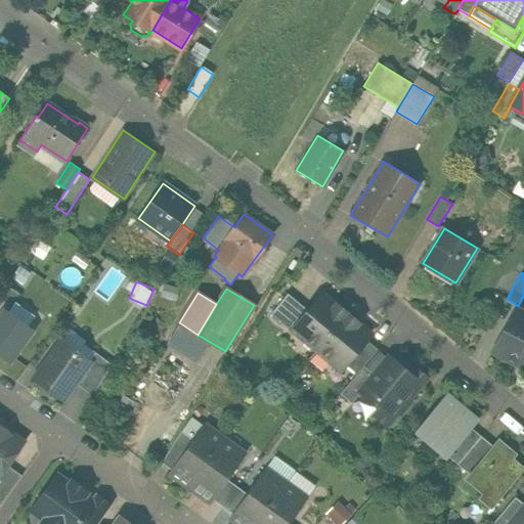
[(308,310),(288,293),(270,313),(291,331),(294,329),(308,310)]
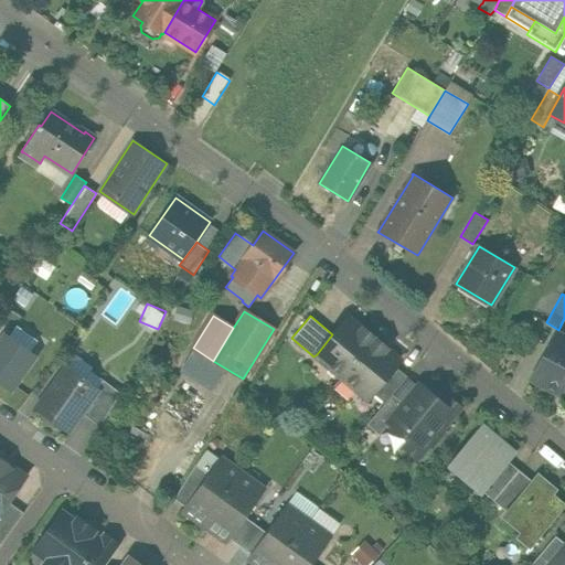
[(332,334),(317,354),(343,375),(375,338),(362,327),(349,316),(332,334)]
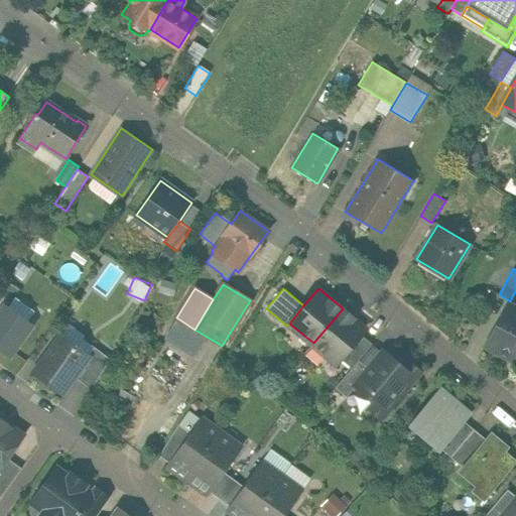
[(515,308),(507,304),(485,345),(511,359),(514,354),(513,353),(515,348),(515,308)]
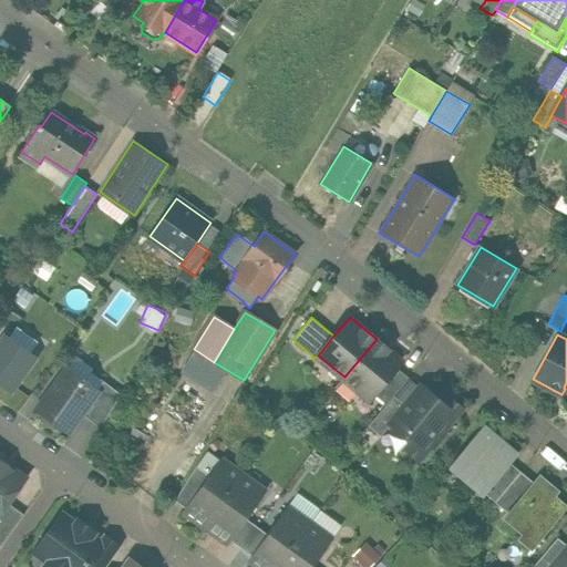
[(0,381),(12,391),(35,358),(4,337),(0,342),(0,381)]
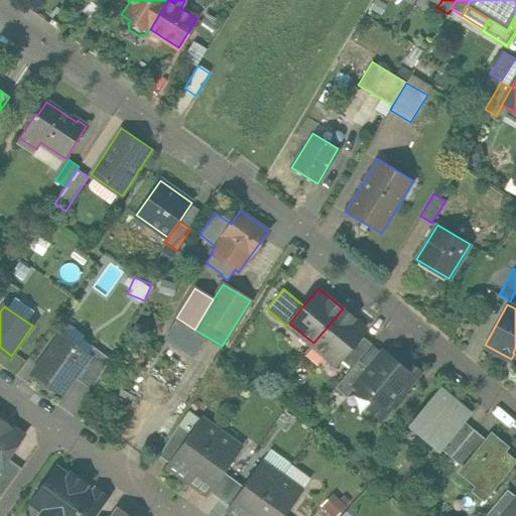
[(343,308),(313,343),(337,363),(341,359),(361,335),(366,329),(354,317),(343,308)]
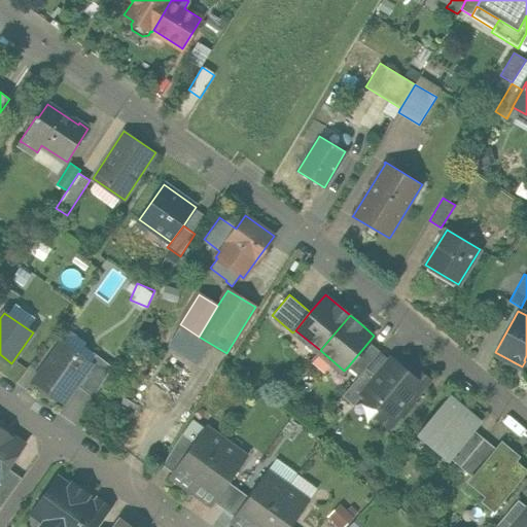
[(369,342),(348,366),(358,376),(365,367),(380,351),(369,342)]
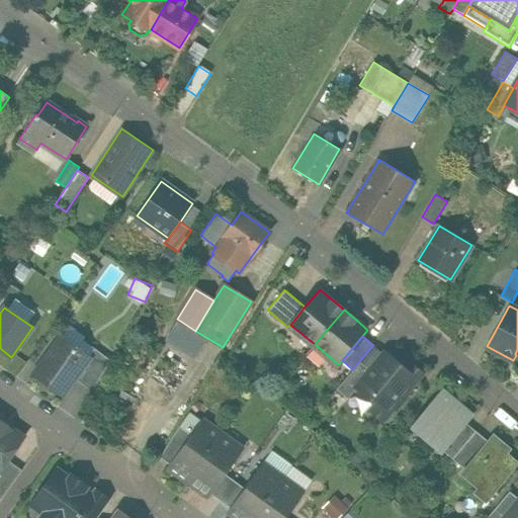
[(61,337),(33,374),(63,395),(74,378),(90,357),(89,357),(88,356),(86,359),(74,351),(75,350),(74,349),(75,347),(61,337)]
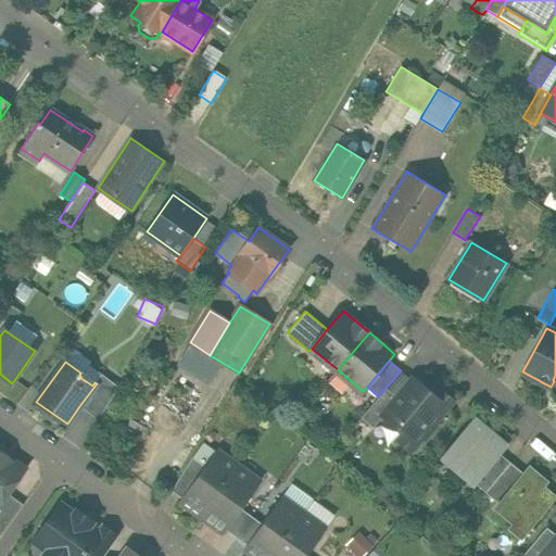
[(97,383),(79,406),(98,420),(118,387),(102,375),(96,383),(97,383)]
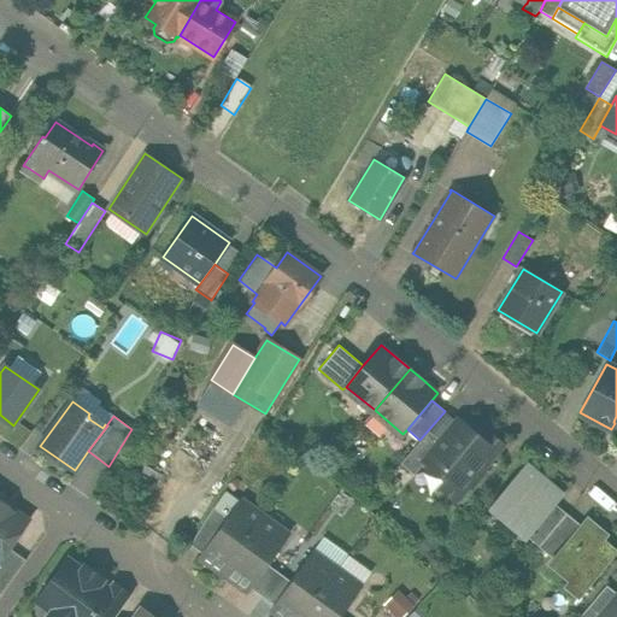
[(483,442),(458,421),(441,441),(424,460),(425,460),(450,481),(442,488),(456,499),(501,446),(489,435),(483,442)]
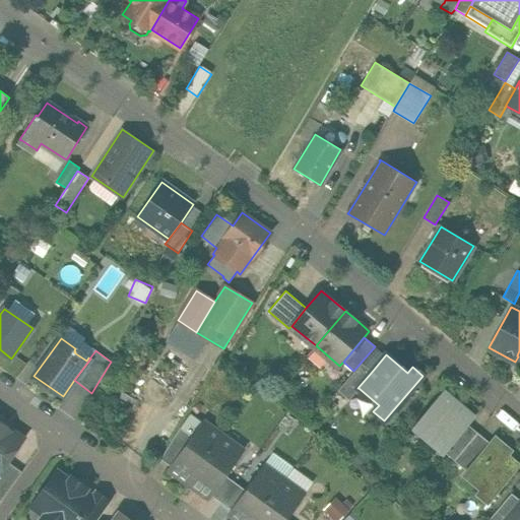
[(353,371),(337,390),(349,400),(359,388),(358,388),(372,372),(361,363),(353,371)]
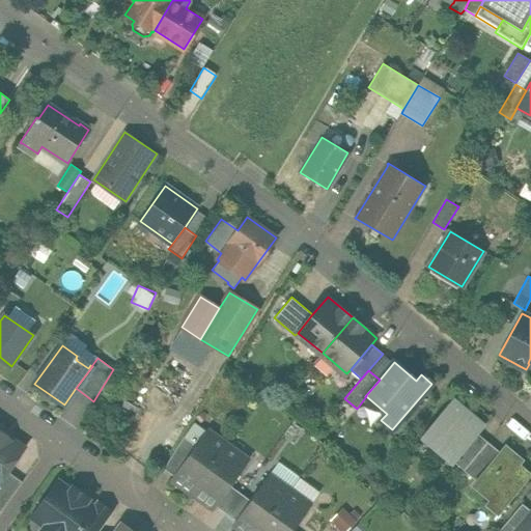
[(483,427),(451,400),(422,436),(454,463),(478,434),(483,427)]
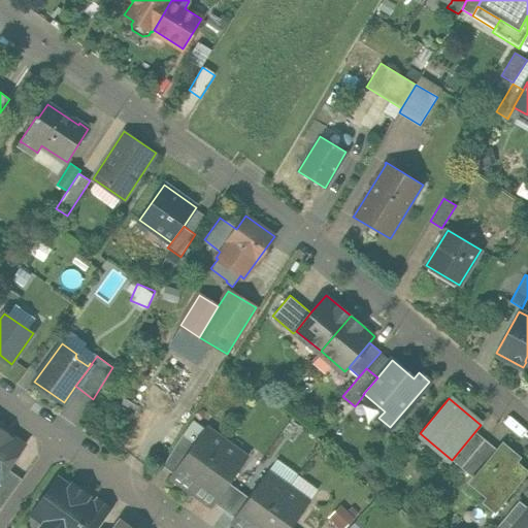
[(173,473),(171,475),(192,491),(226,443),(205,428),(195,443),(173,473)]
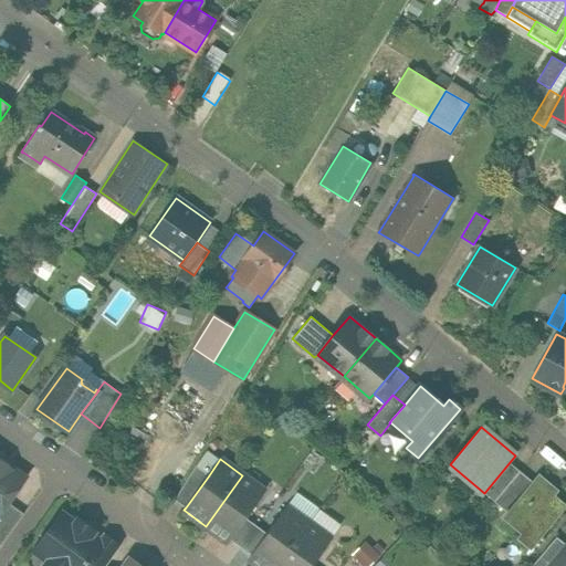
[(0,462),(0,512),(8,502),(25,478),(10,467),(8,469),(0,462)]
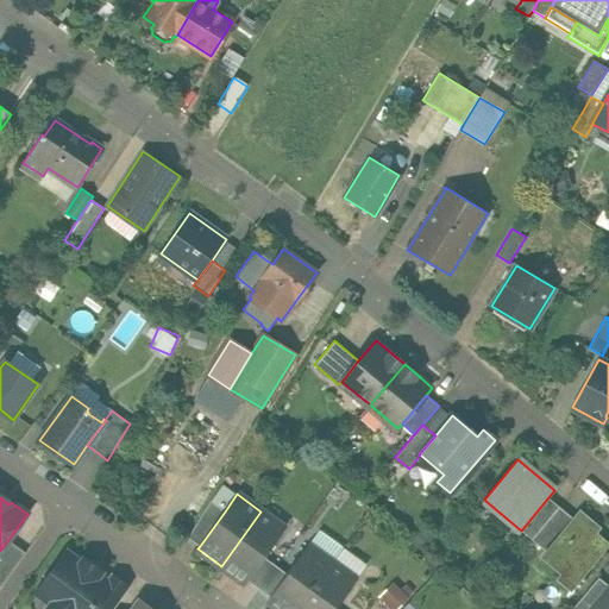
[(548,497),(521,531),(532,539),(559,507),(548,497)]
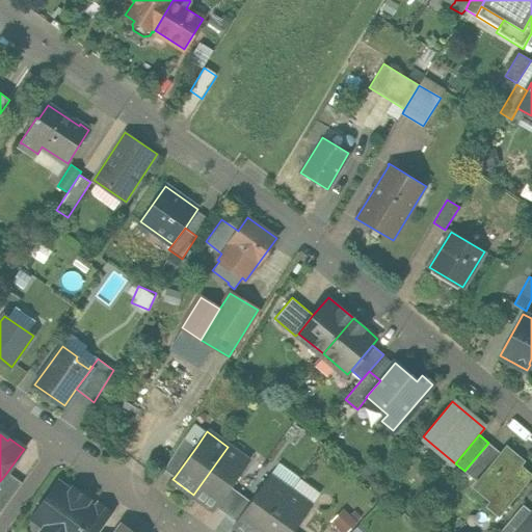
[(184,437),(164,470),(175,477),(196,447),(184,437)]
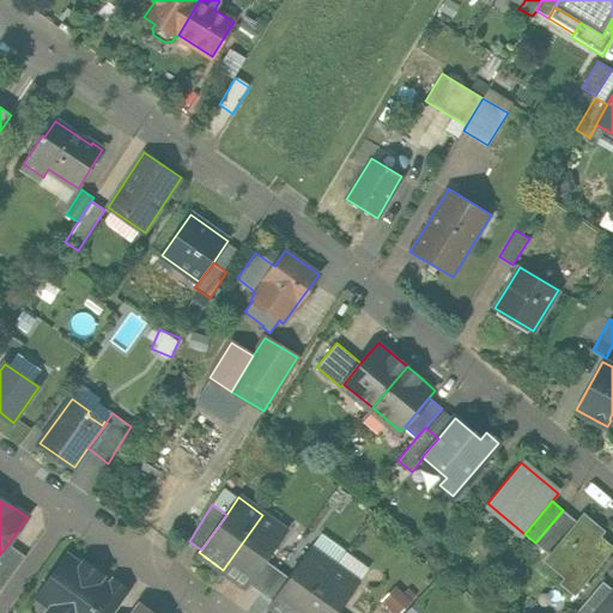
[(563,510),(535,542),(550,556),(577,522),(563,510)]
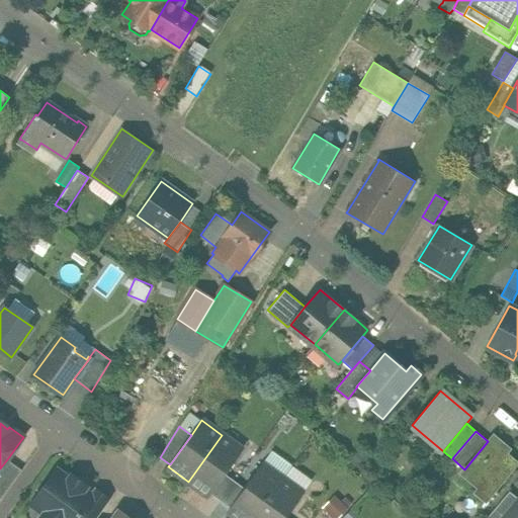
[(222,435),(188,482),(208,496),(210,494),(225,475),(242,450),(222,435)]
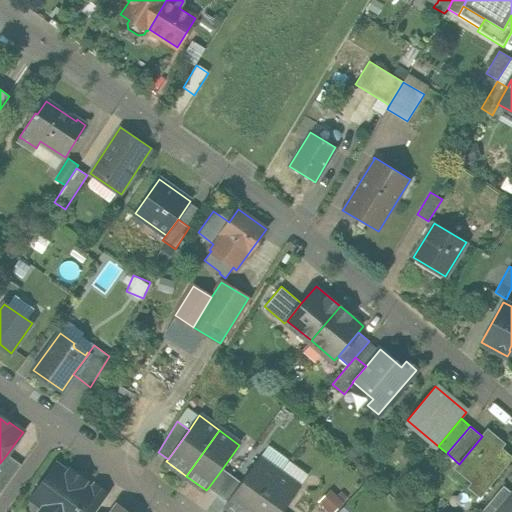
[(459,464),(455,468),(473,483),(478,477),(488,485),(511,457),(495,444),(499,440),(487,430),(482,436),(459,464)]
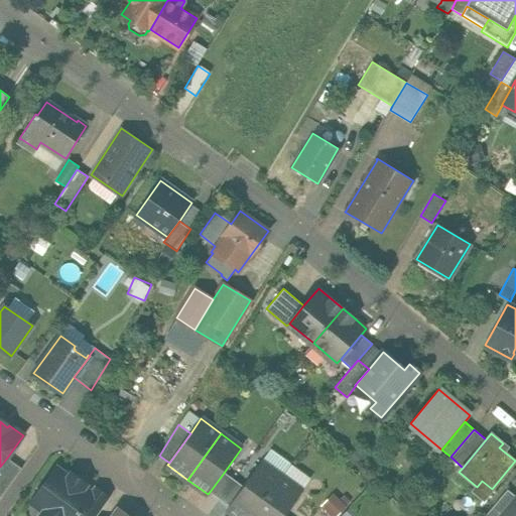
[(7,458),(0,467),(0,497),(1,497),(22,468),(7,458)]
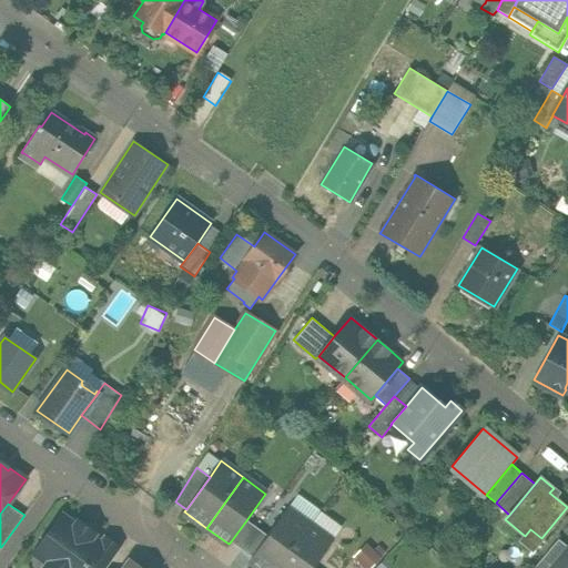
[(252,557),(251,559),(262,567),(277,567),(310,525),(287,509),(267,536),(252,557)]
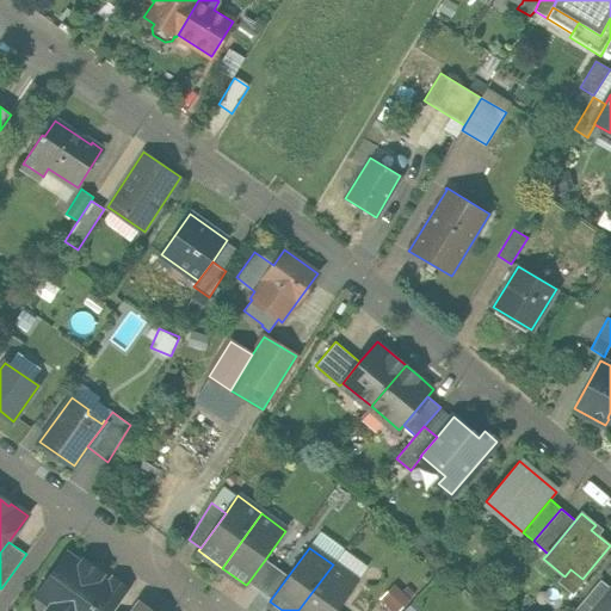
[(105,584),(66,556),(50,578),(44,579),(45,585),(38,594),(53,604),(47,610),(93,610),(96,609),(111,587),(105,584)]
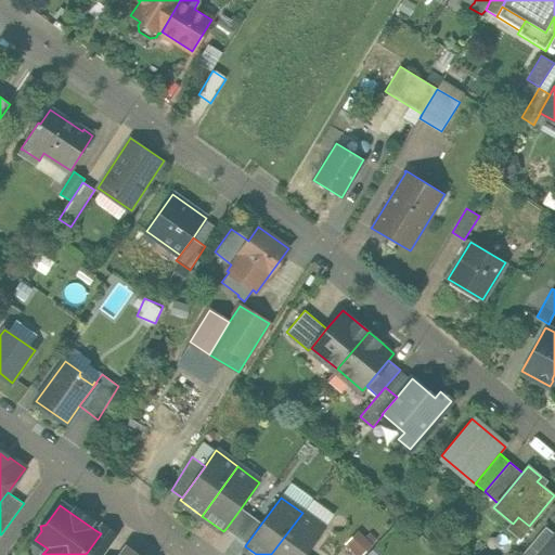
[(252,516),(241,508),(226,529),(236,537),(252,516)]
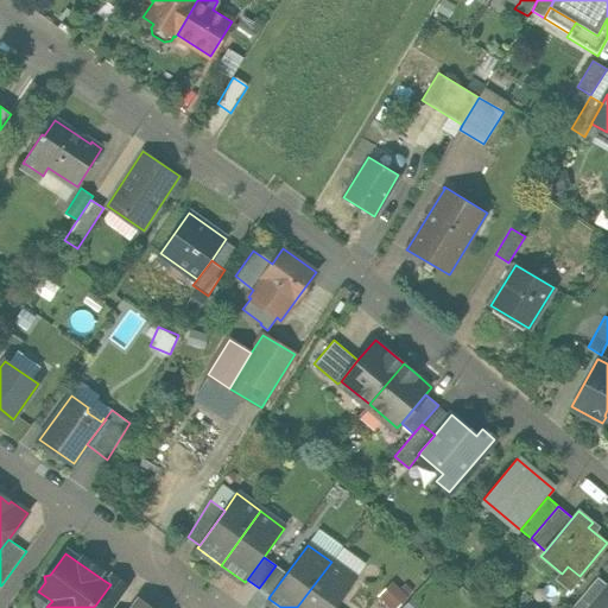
[(331,562),(297,607),(334,607),(355,580),(331,562)]
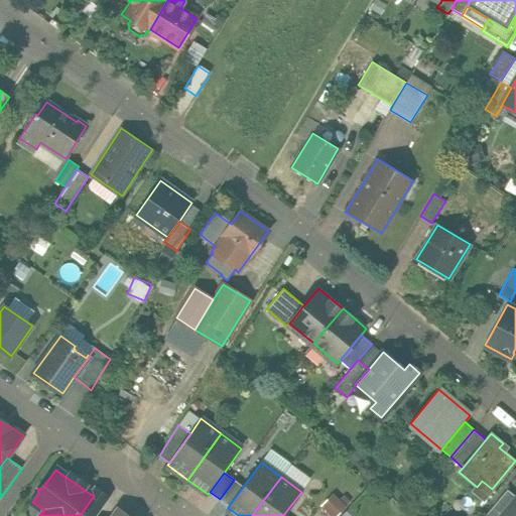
[(243,487),(234,480),(220,499),(229,506),(243,487)]
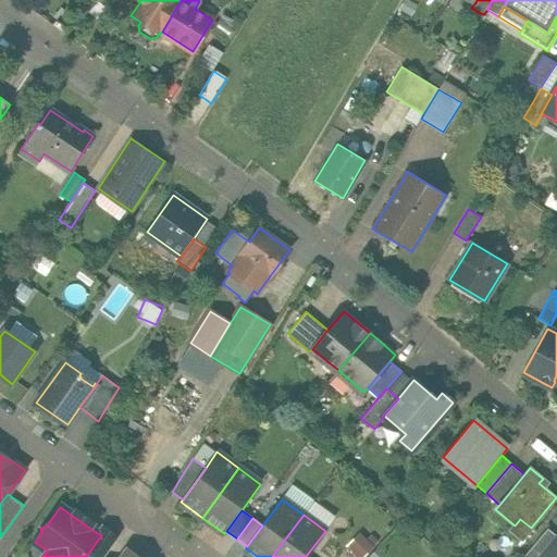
[(103,556),(119,537),(101,525),(96,532),(101,535),(87,555),(89,556),(103,556)]
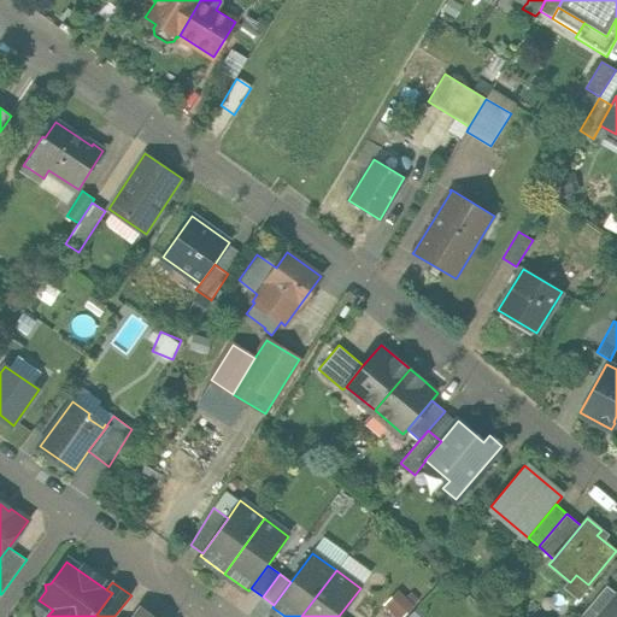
[(616,593),(606,585),(579,616),(598,616),(616,594),(616,593)]
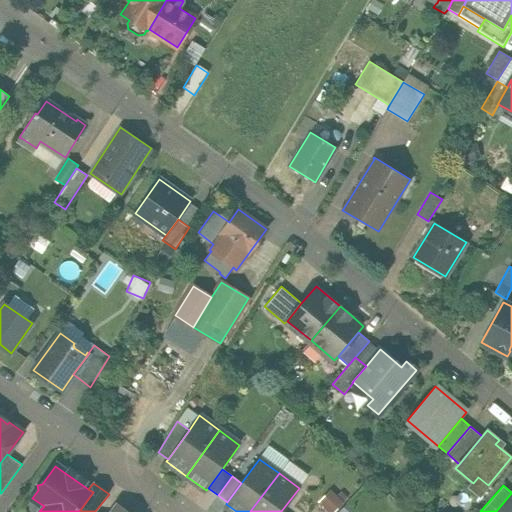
[(332,511),(334,511),(344,499),(329,488),(319,503),(332,511)]
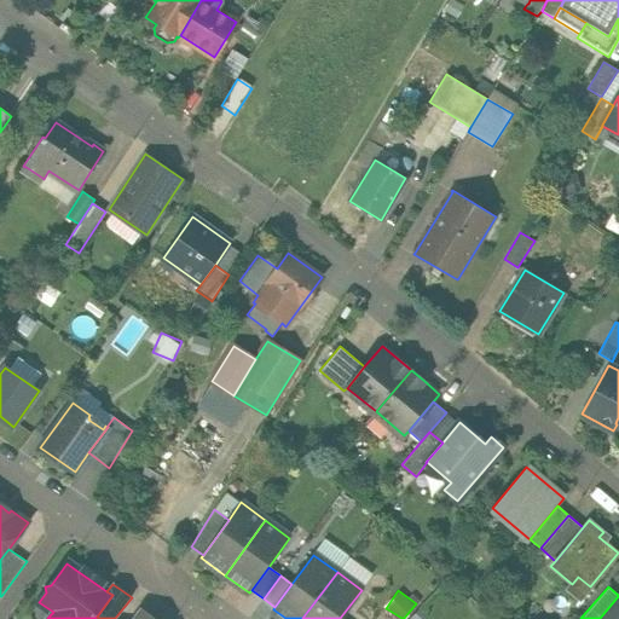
[(618,618),(618,596),(600,618),(618,618)]
